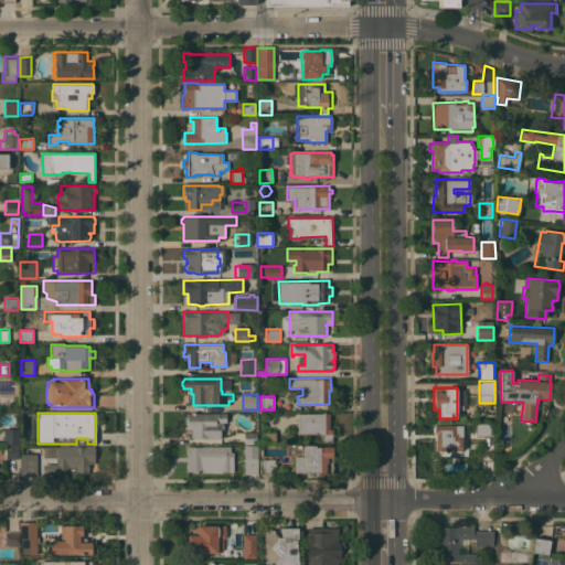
[(226,413),(226,422),(223,422),(223,430),(221,430),(221,438),(191,438),(191,430),(187,430),(187,413),(226,413)]
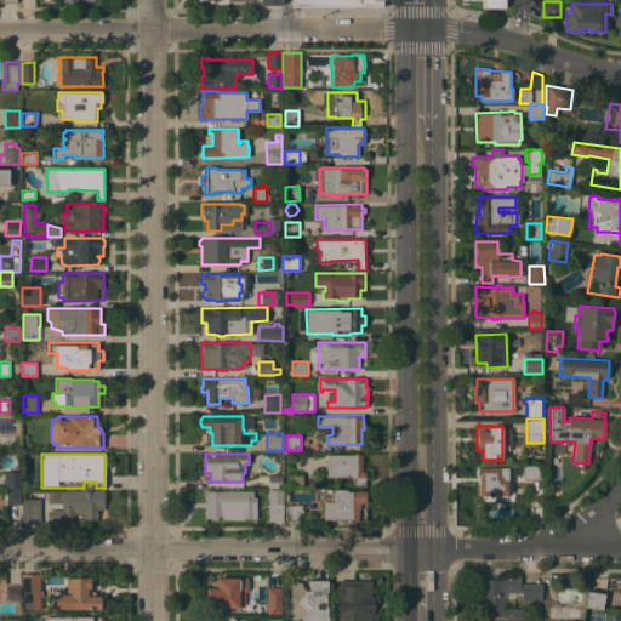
[(362,471),(365,471),(365,477),(326,477),(328,454),(362,454),(362,471)]
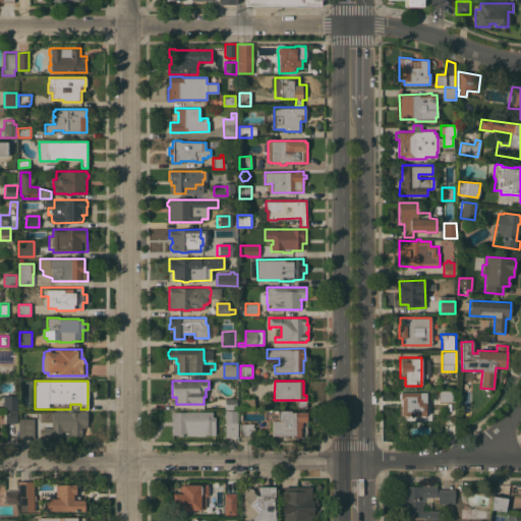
[(453,390),(453,402),(439,402),(439,390),(453,390)]
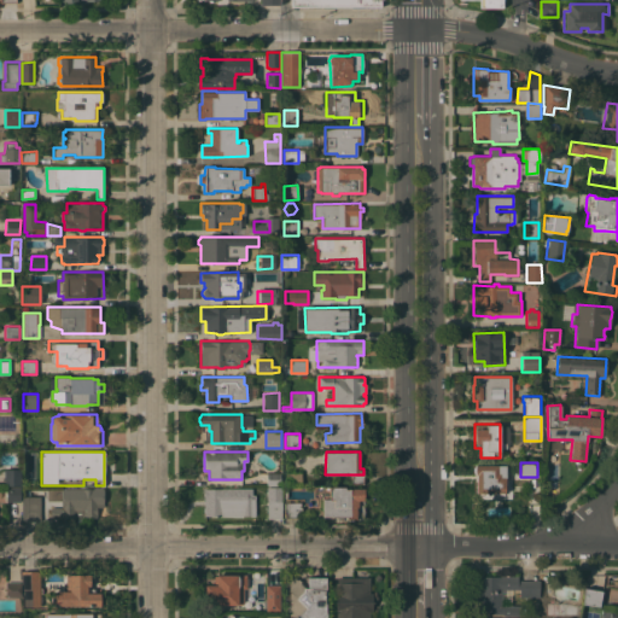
[(505,465),(505,472),(509,472),(509,478),(505,478),(505,493),(476,493),(476,474),(476,465),(505,465)]
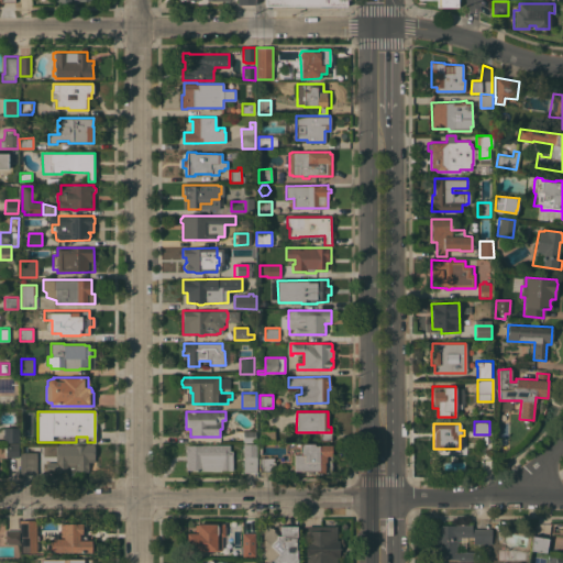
[(3,442),(3,427),(19,427),(19,442),(3,442)]
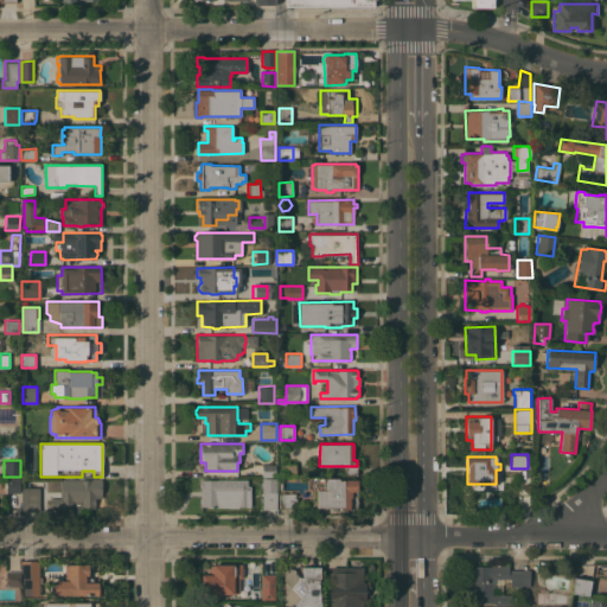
[(275,465),(275,477),(262,477),(262,464),(275,465)]
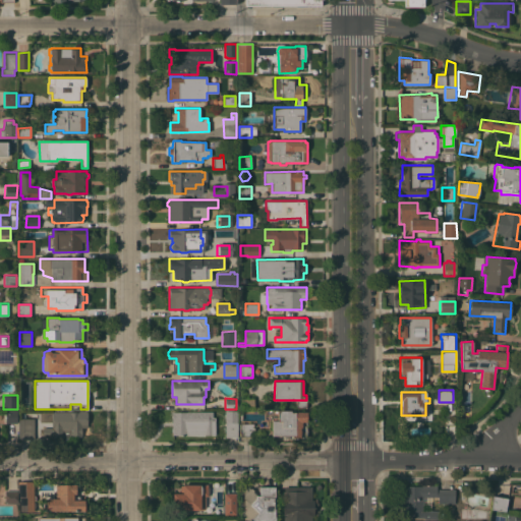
[(253,398),(253,409),(241,409),(241,398),(253,398)]
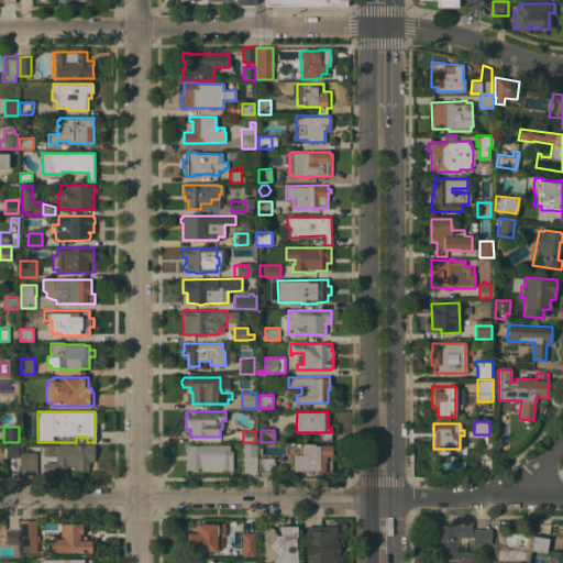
[(19,456),(6,456),(6,443),(19,443),(19,456)]
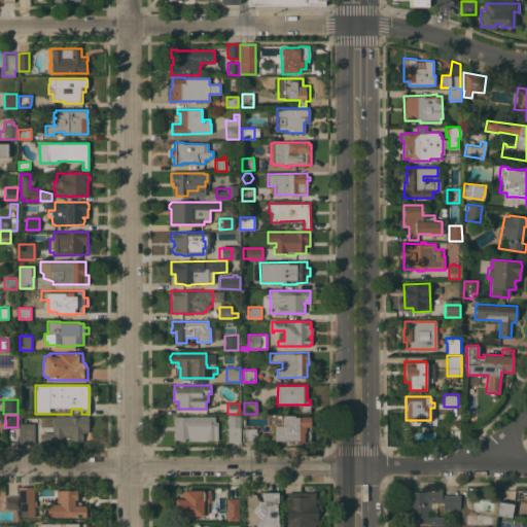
[(239,415),(240,427),(240,442),(227,442),(227,427),(229,427),(229,415),(239,415)]
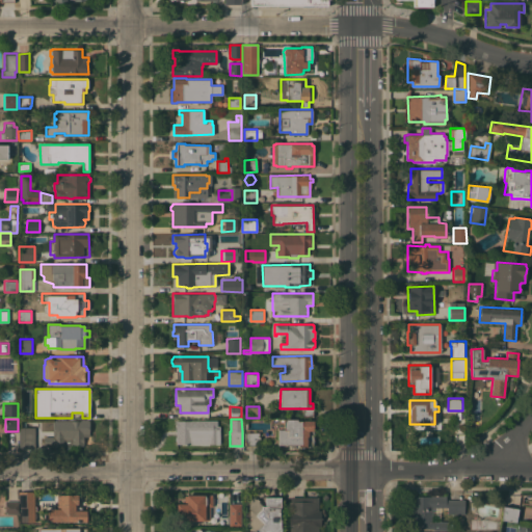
[(297,419),(297,420),(313,420),(313,447),(298,447),(298,445),(277,445),(277,419),(297,419)]
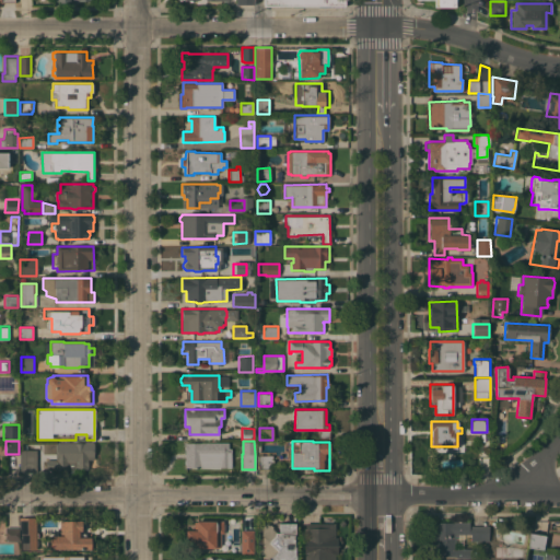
[(94,442),(94,459),(88,459),(88,469),(46,469),(46,459),(53,459),(53,452),(56,452),(56,442),(94,442)]
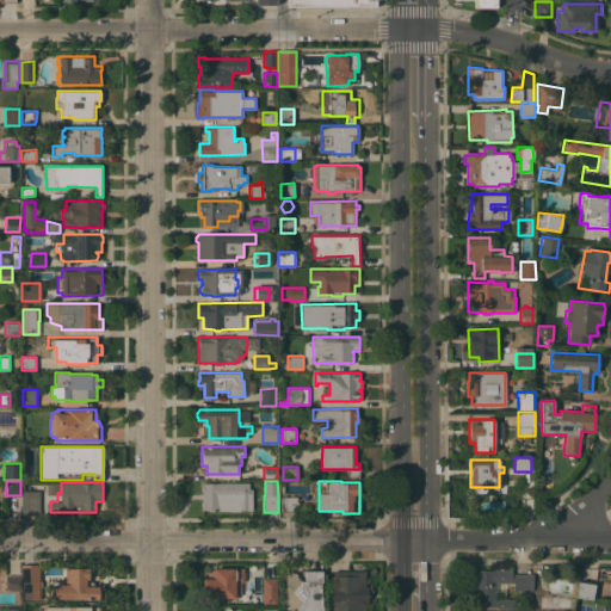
[(250,483),(248,487),(252,487),(252,510),(202,510),(202,500),(202,482),(250,483)]
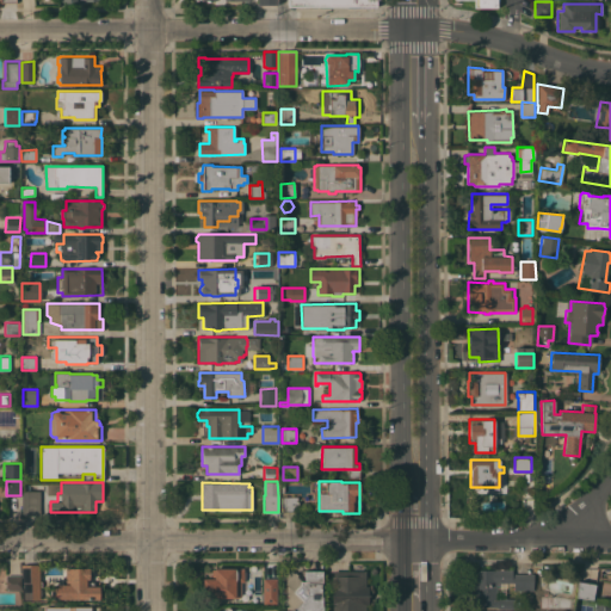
[(39,491),(39,514),(22,514),(23,491),(39,491)]
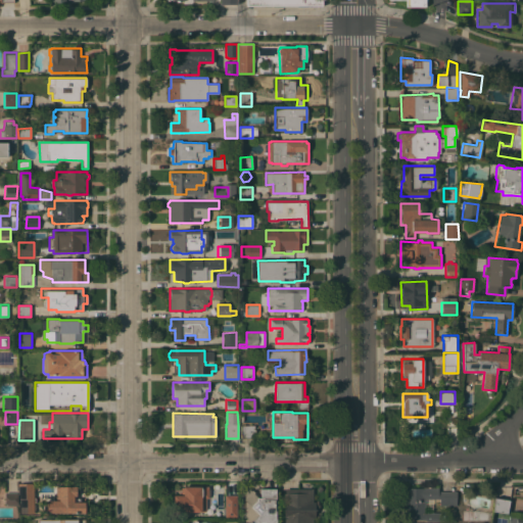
[(254,425),(254,437),(241,437),(241,425),(254,425)]
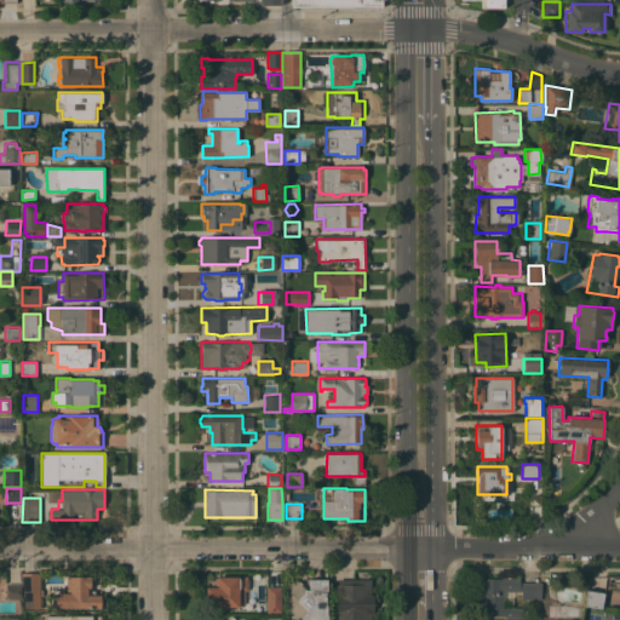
[(24,610),(24,591),(23,591),(23,573),(40,573),(40,610),(24,610)]
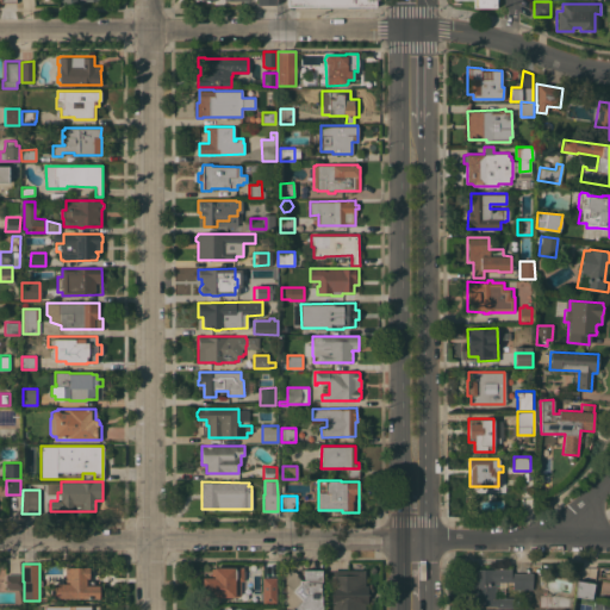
[(235,580),(234,565),(247,565),(246,580),(235,580)]
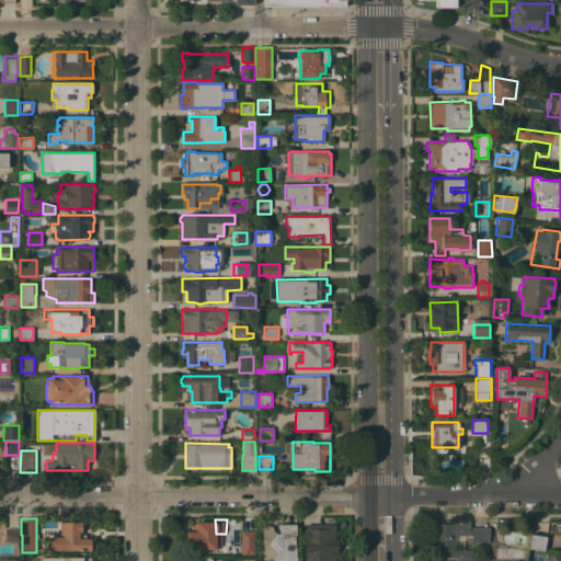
[(81,522),(81,525),(83,525),(83,528),(82,528),(82,534),(86,534),(86,538),(91,538),(91,550),(44,550),(44,538),(59,538),(60,522),(81,522)]
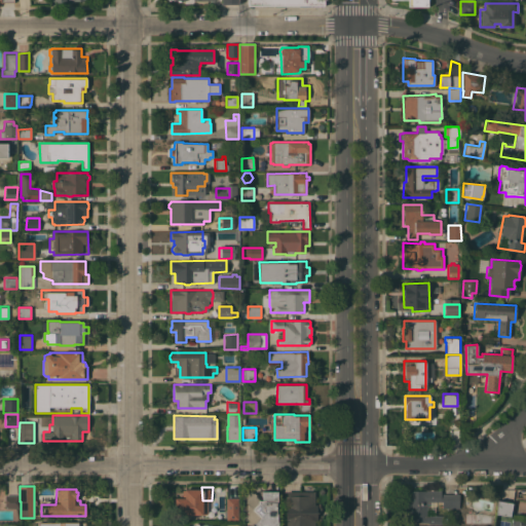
[(201,515),(175,515),(175,498),(182,497),(182,490),(201,490),(201,515)]
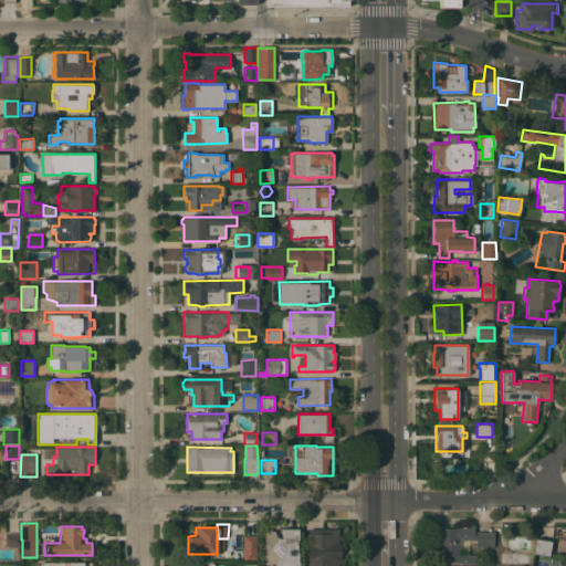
[(299,528),(299,561),(300,561),(300,565),(276,565),(274,564),(272,565),(265,565),(261,562),(261,558),(261,537),(261,535),(266,530),(269,530),(271,532),(272,531),(274,533),(279,527),(282,528),(299,528)]
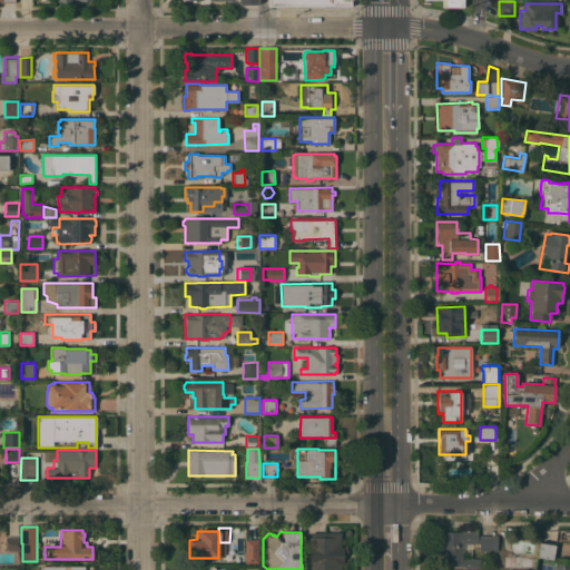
[(479,531),(479,536),(498,536),(498,550),(479,550),(479,543),(471,543),(471,558),(478,558),(478,568),(464,568),(464,567),(441,567),(441,531),(479,531)]
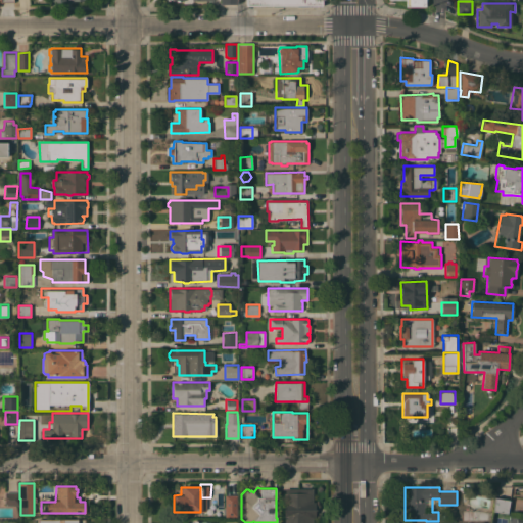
[(313,488),(313,502),(315,502),(315,517),(313,517),(313,522),(285,522),(285,517),(284,517),(284,492),(285,492),(285,488),(313,488)]
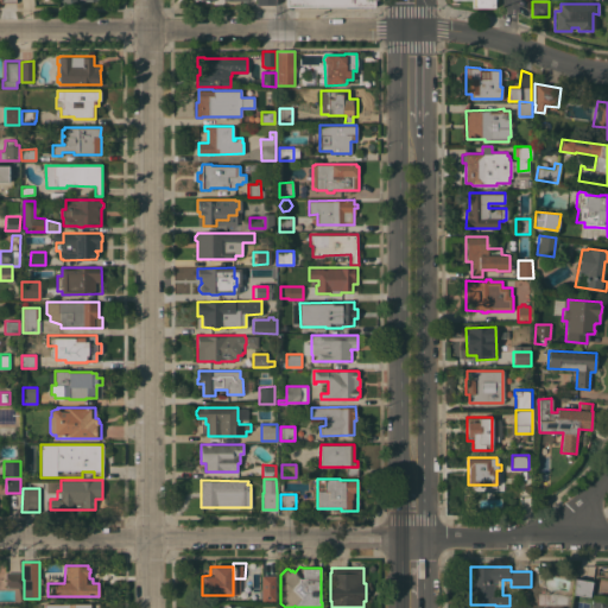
[(20,572),(21,587),(6,588),(6,574),(20,572)]
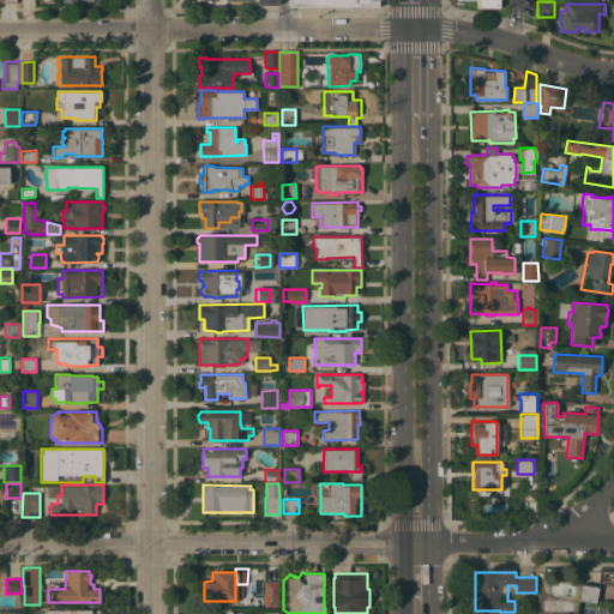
[(277,603),(265,603),(265,583),(277,583),(277,603)]
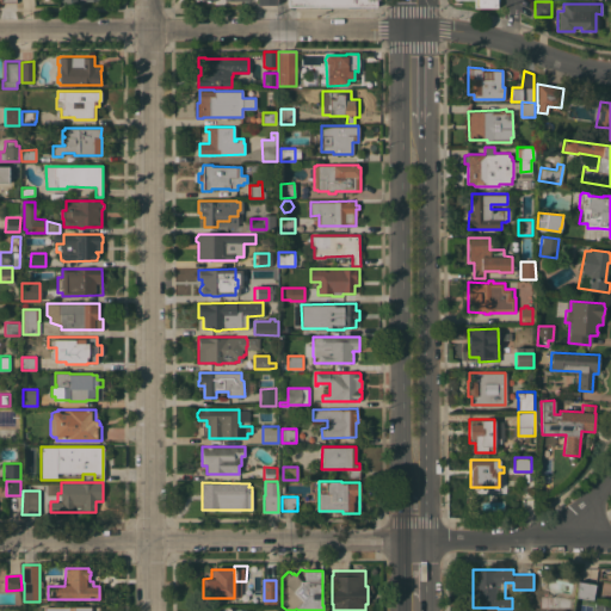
[(578,581),(594,584),(593,599),(576,597),(578,581)]
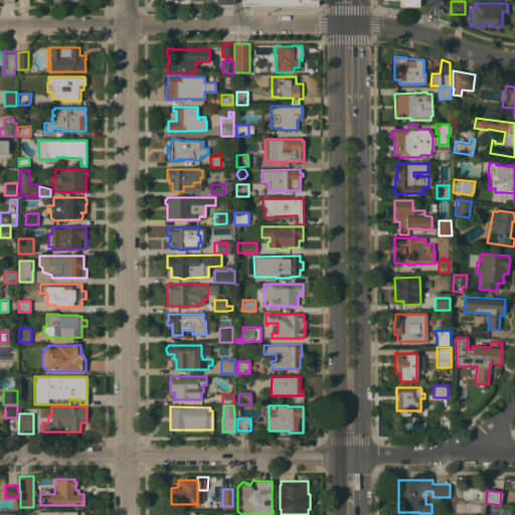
[(467,505),(468,504),(471,503),(472,505),(479,505),(479,513),(463,513),(463,505),(467,505)]
